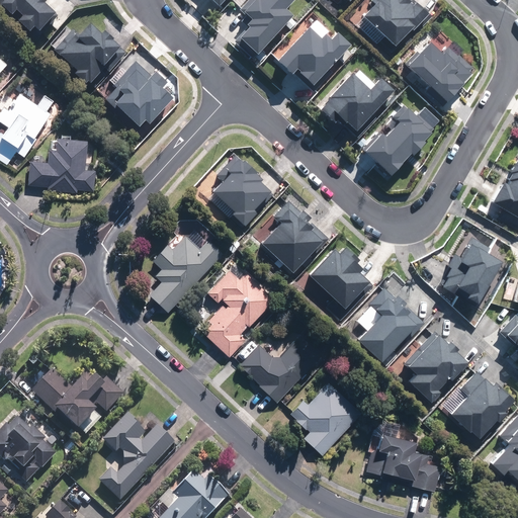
[(0,0),(0,12),(5,17),(8,12),(14,17),(10,23),(23,32),(26,28),(32,32),(39,23),(44,27),(53,16),(37,4),(39,2),(36,0),(0,0)]
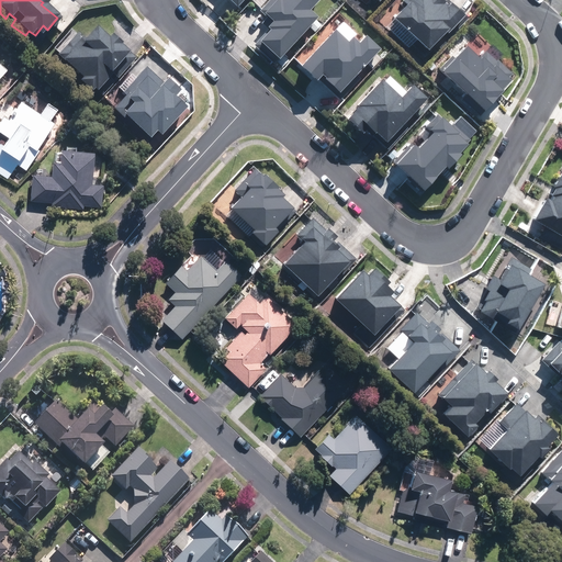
[(317,0),(269,0),(257,14),(267,22),(260,29),(263,31),(254,43),(273,60),(312,18),(306,12),(317,0)]
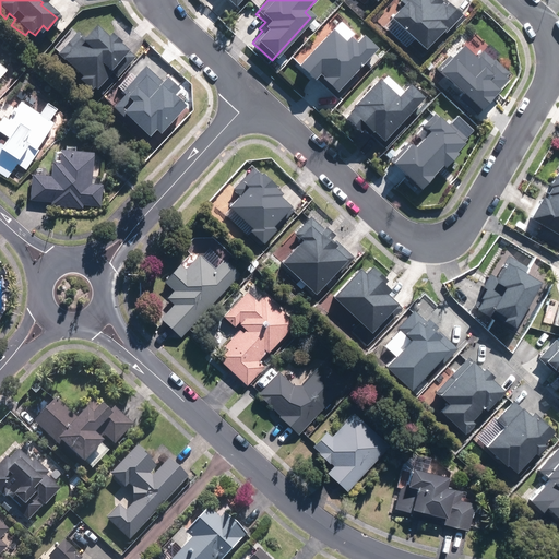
[(394,0),(394,1),(399,6),(385,19),(419,54),(439,31),(448,39),(465,20),(444,1),(440,7),(432,0),(394,0)]
